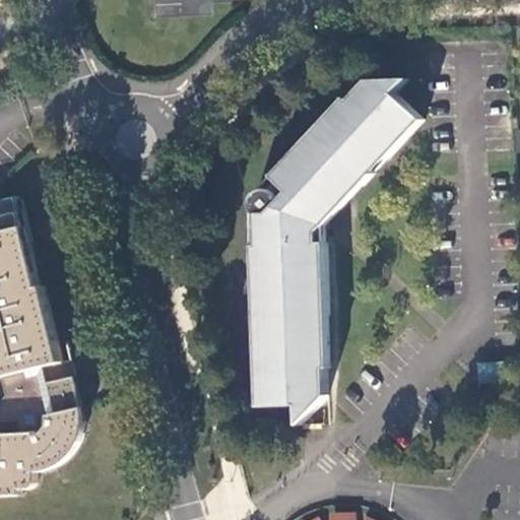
[(360,80),(342,101),(337,99),(266,176),(279,191),(276,195),(266,191),(262,190),(257,190),(253,191),(250,193),(247,197),(245,202),(245,206),(247,210),(251,213),(252,246),(246,246),(249,345),(251,407),(290,407),(291,426),(304,426),(330,399),(330,393),(330,368),(329,317),(333,316),(330,228),(330,224),(332,222),(328,218),(363,182),(367,185),(381,170),(377,166),(388,154),(391,158),(427,120),(397,92),(408,80),(360,80)]
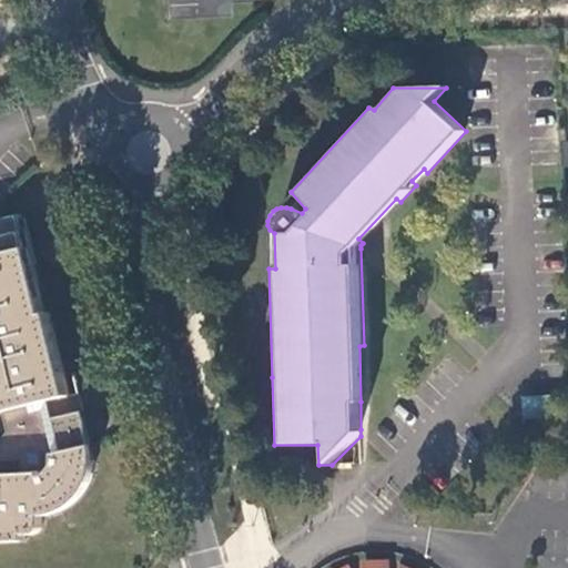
[(412,181),(416,185),(427,173),(424,169),(412,181)]
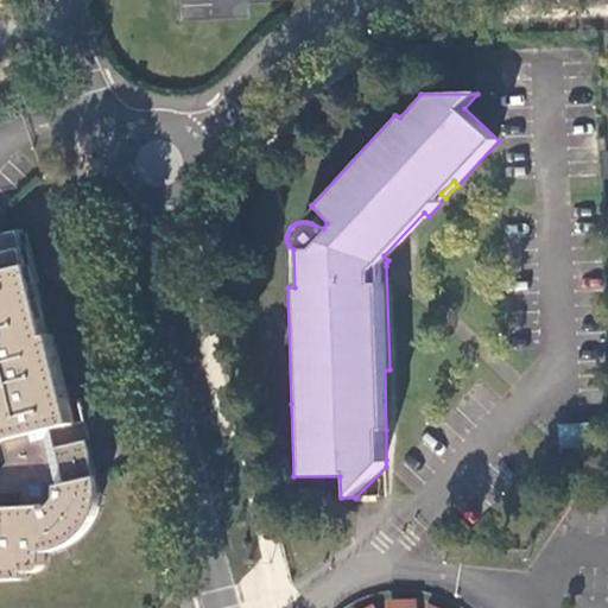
[(384,255),(388,260),(429,217),(429,216),(424,213),(384,255)]
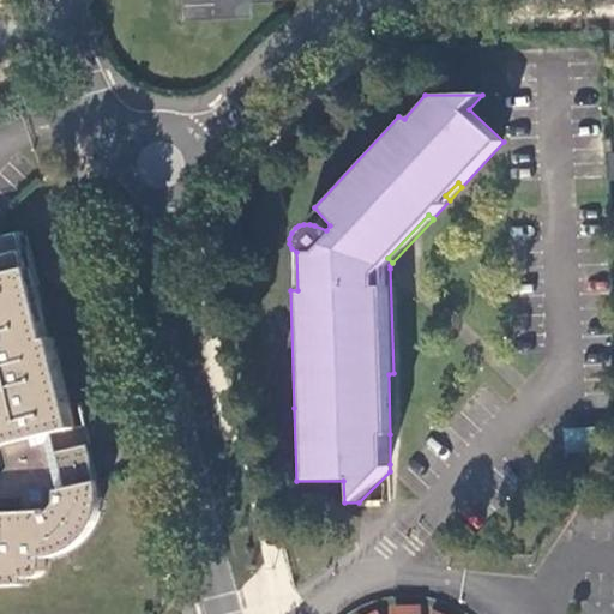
[(47,338),(22,233),(0,238),(0,446),(1,447),(73,429),(52,338),(47,338)]
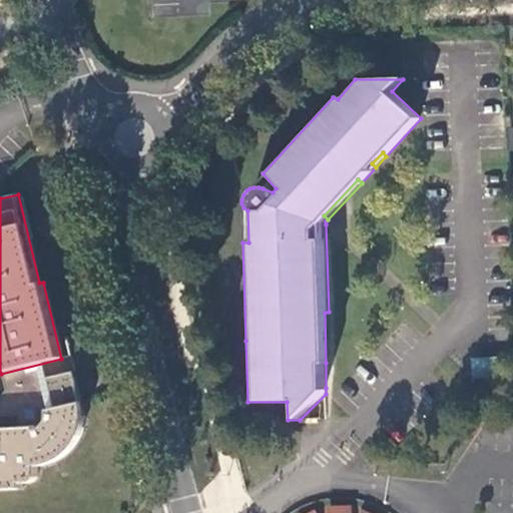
[(61,359),(1,374),(6,390),(1,396),(0,397),(0,419),(20,429),(0,430),(0,489),(24,488),(24,483),(32,482),(37,479),(39,474),(38,467),(47,466),(58,461),(70,453),(75,447),(79,440),(83,430),(84,422),(84,414),(71,356),(61,359)]
